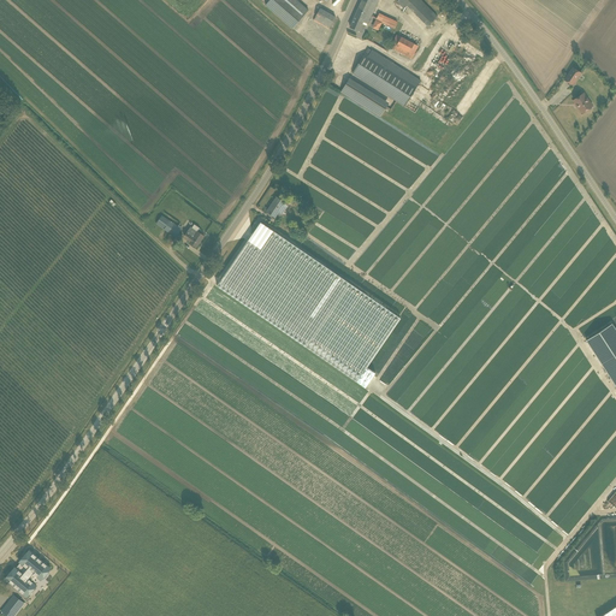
[(270,0),(266,5),(292,29),(308,11),(296,0),(270,0)]
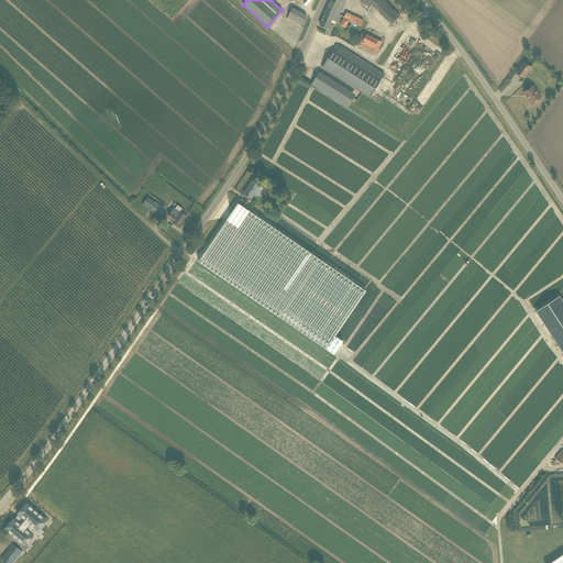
[(329,29),(330,30),(331,30),(335,22),(337,22),(345,0),(331,0),(320,24),(328,29),(329,29)]
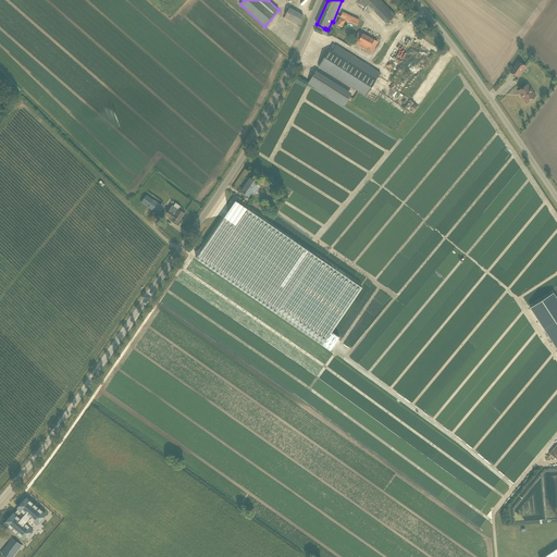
[(380,0),(359,0),(359,1),(366,8),(368,5),(386,24),(395,15),(380,0)]
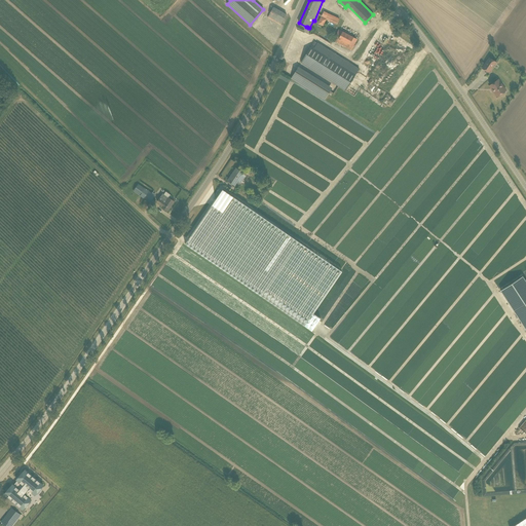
[(271,7),(267,17),(283,24),(287,13),(271,7)]
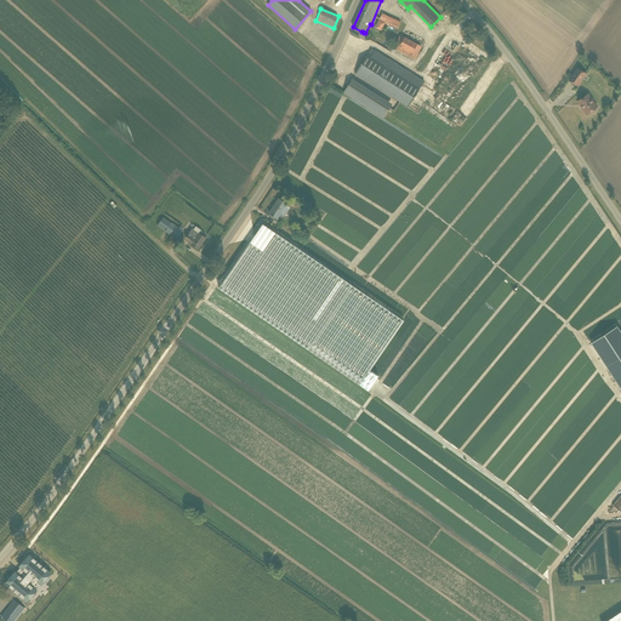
[(380,21),(398,29),(402,22),(382,13),(380,21)]
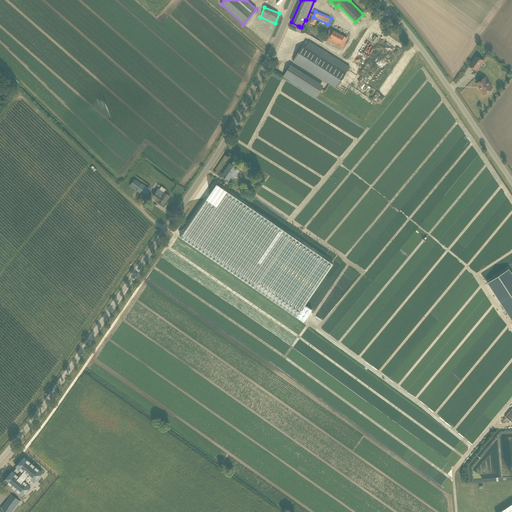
[(342,49),(348,38),(329,28),(324,39),(342,49)]
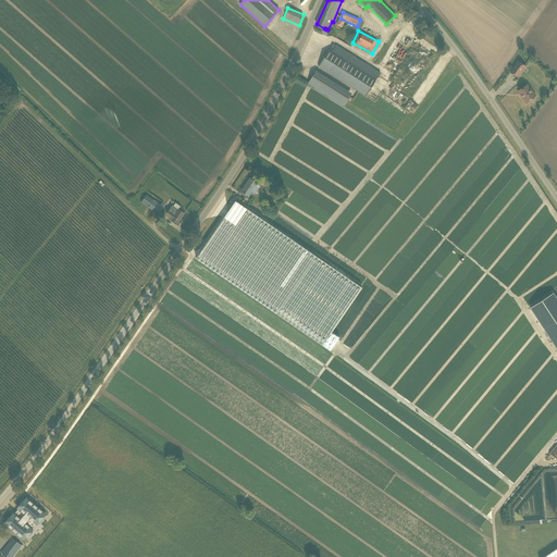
[(378,77),(334,50),(331,48),(319,66),(366,96),(378,77)]
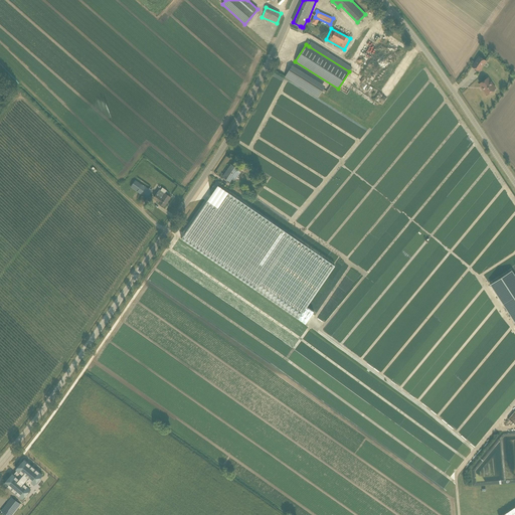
[(400,51),(394,47),(391,50),(388,55),(395,59),(392,63),(398,67),(401,63),(401,64),(406,56),(400,52),(400,51)]
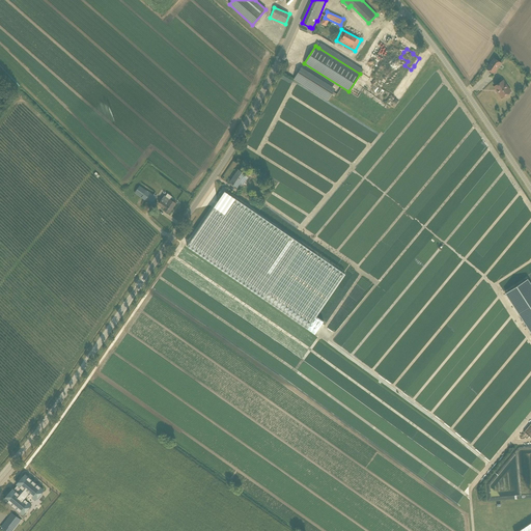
[(494,74),(501,62),(494,58),(486,68),(494,74)]
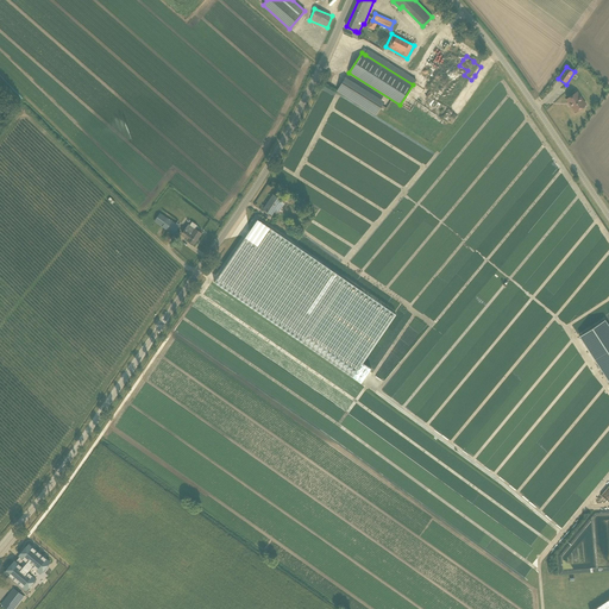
[(585,105),(583,101),(577,92),(567,99),(576,112),(585,105)]
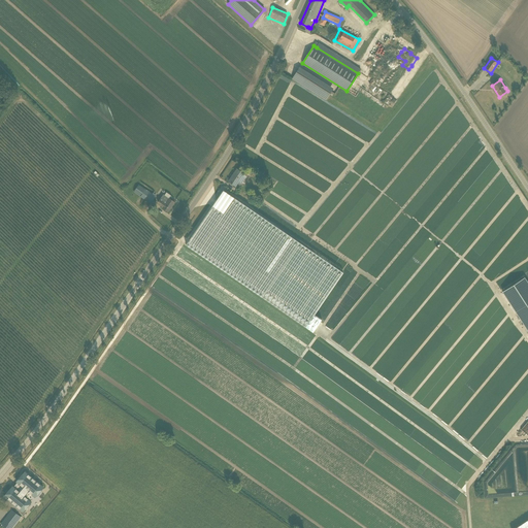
[(235,187),(238,184),(240,185),(248,175),(244,173),(237,169),(229,182),(235,187)]
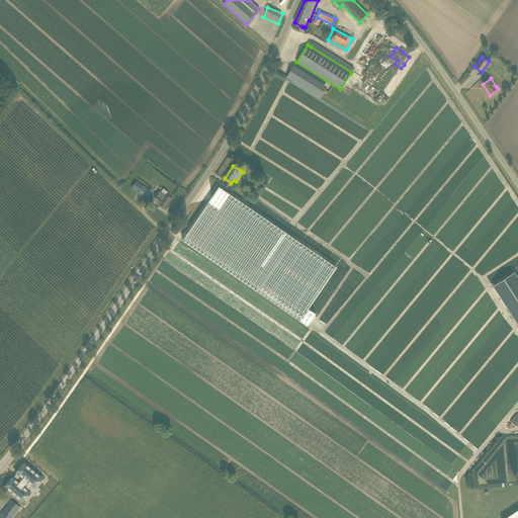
[(132,188),(148,199),(153,193),(136,181),(132,188)]
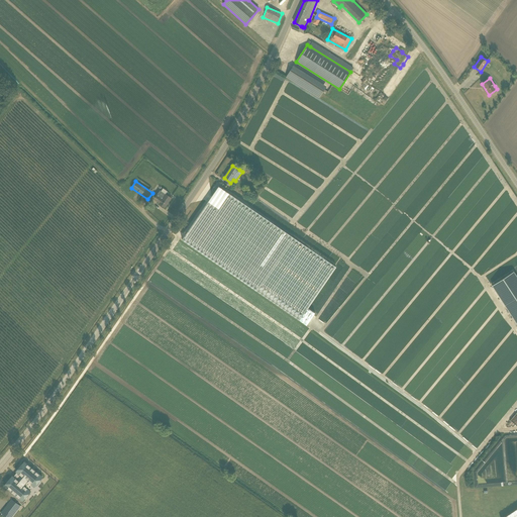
[(336,267),(218,186),(182,239),(307,325),(315,313),(308,308),(336,267)]
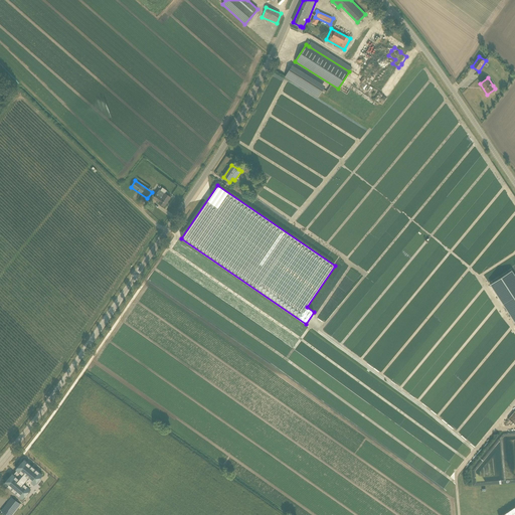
[(165,193),(159,190),(154,197),(159,201),(159,203),(164,206),(170,197),(165,193)]
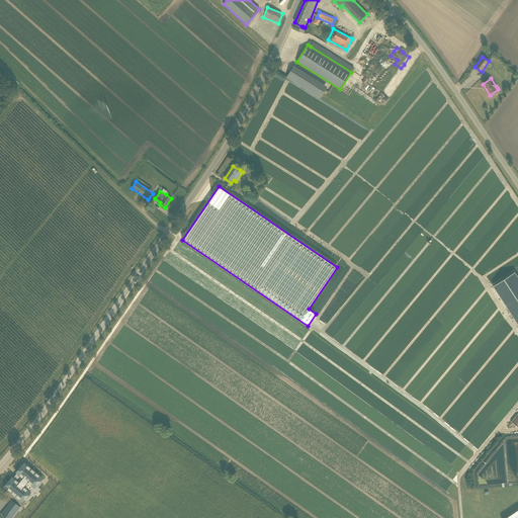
[(517,276),(515,272),(494,286),(517,324),(517,276)]
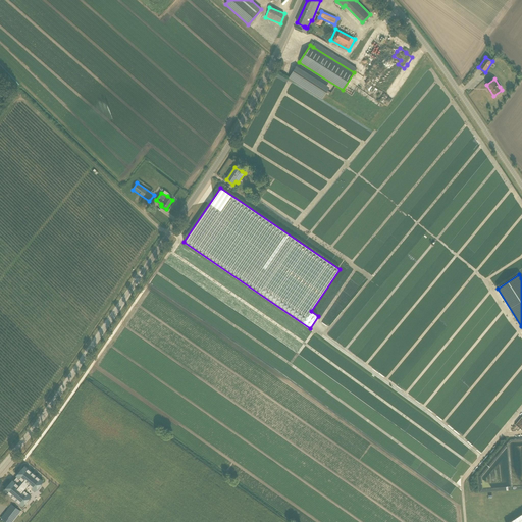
[(11,481),(3,491),(21,507),(30,497),(28,496),(32,490),(34,491),(42,482),(23,467),(15,476),(16,477),(12,482),(11,481)]
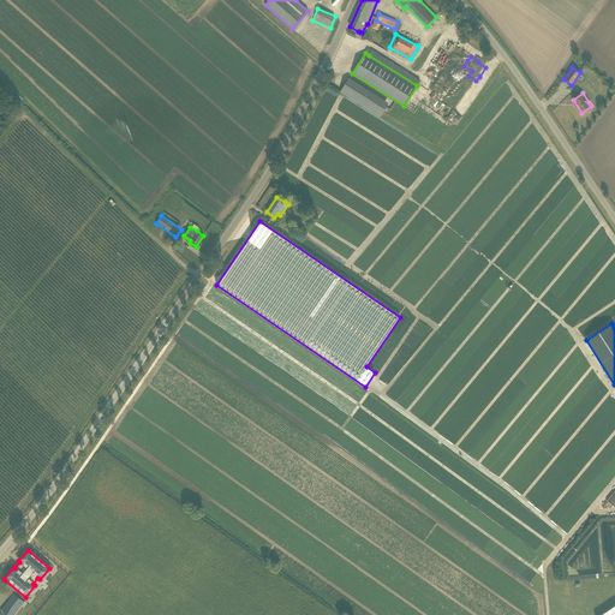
[(13,595),(1,610),(7,614),(13,614),(24,603),(13,595)]
